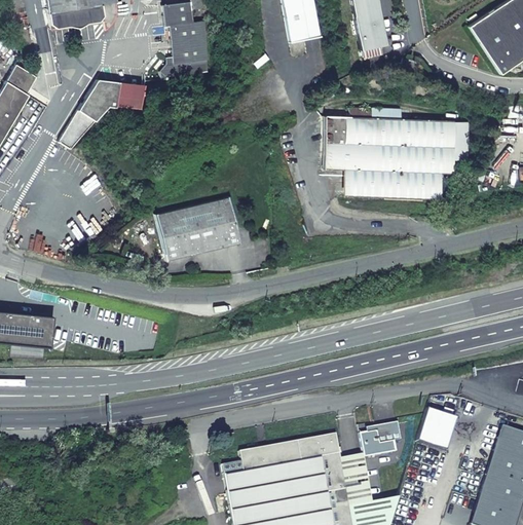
[(46,0),(51,28),(105,19),(102,2),(101,0),(46,0)]
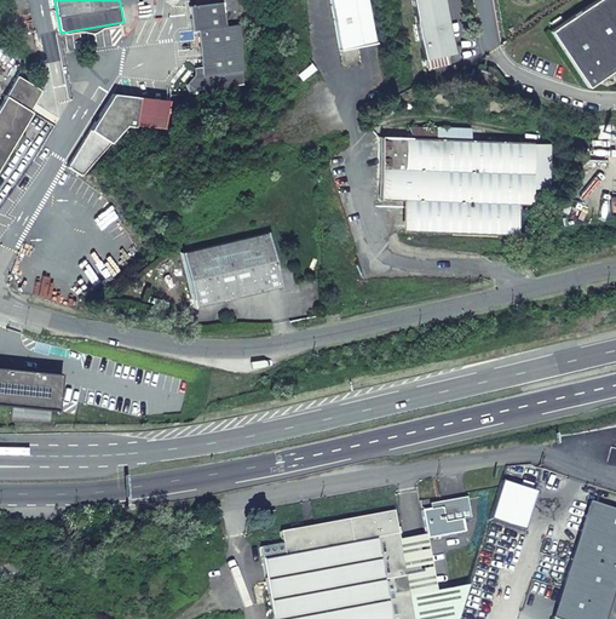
[(333,0),(344,49),(380,43),(372,0),(333,0)]
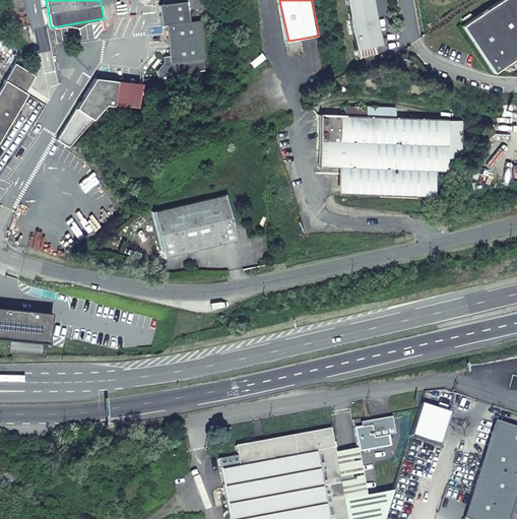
[(347,0),(358,49),(384,45),(375,0),(347,0)]
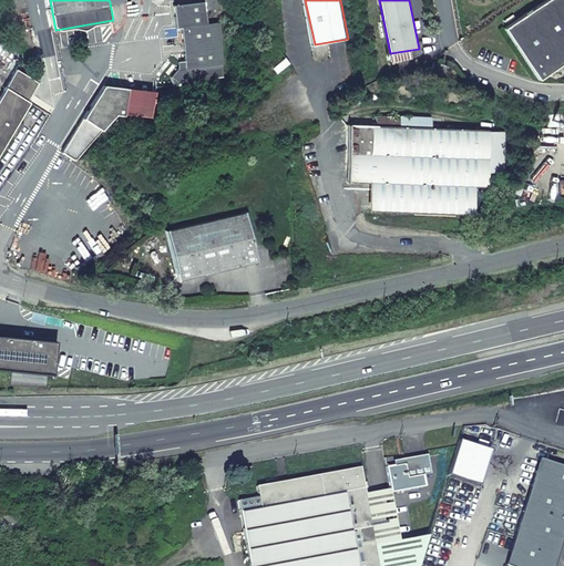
[(542,0),(504,26),(537,78),(563,59),(563,0),(542,0)]
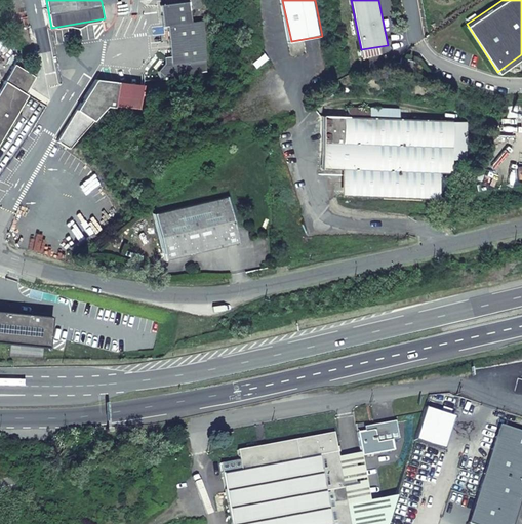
[(210,67),(205,19),(170,24),(173,54),(162,69),(169,75),(210,67)]
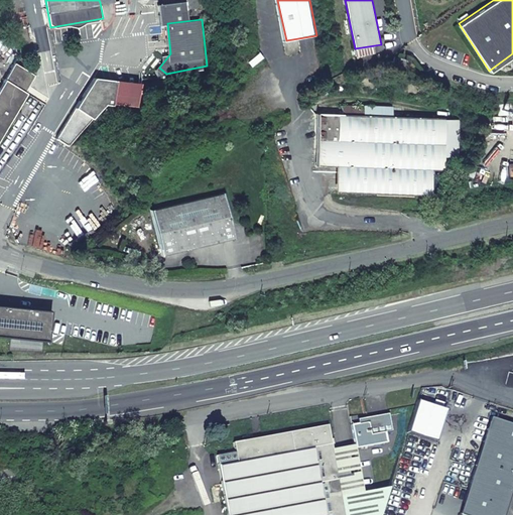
[(0,89),(0,141),(29,91),(27,90),(37,74),(16,61),(0,89)]
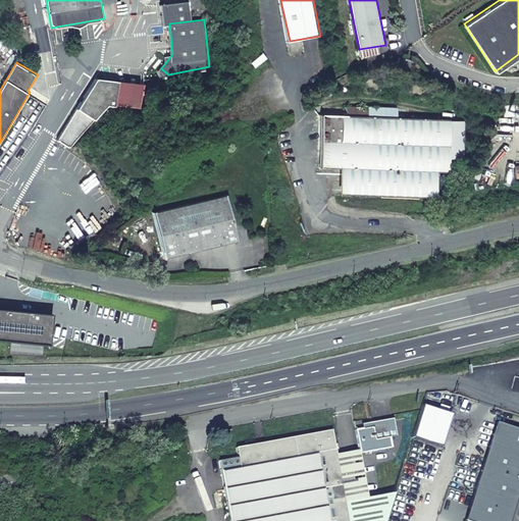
[(149,85),(97,80),(58,142),(71,151),(110,107),(147,110),(149,85)]
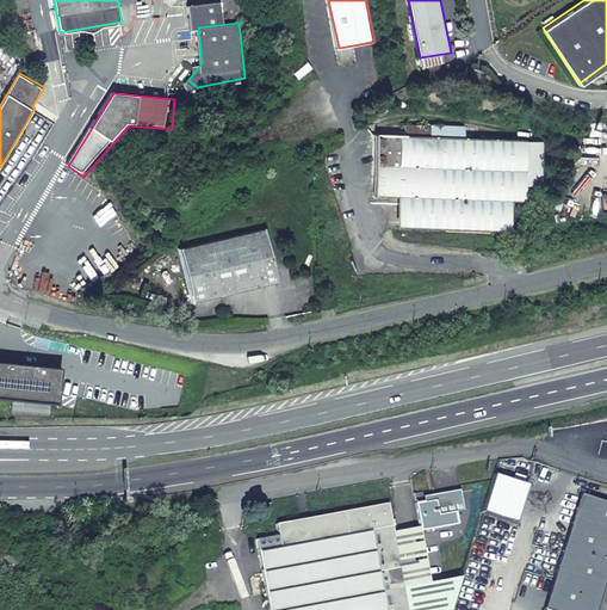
[(530,140),(379,134),(377,193),(401,193),(398,225),(513,229),(514,198),(527,198),(530,140)]
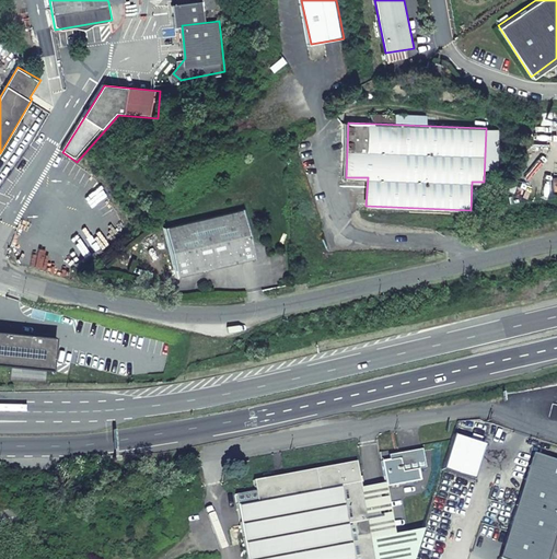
[(250,208),(169,226),(180,275),(259,257),(250,208)]
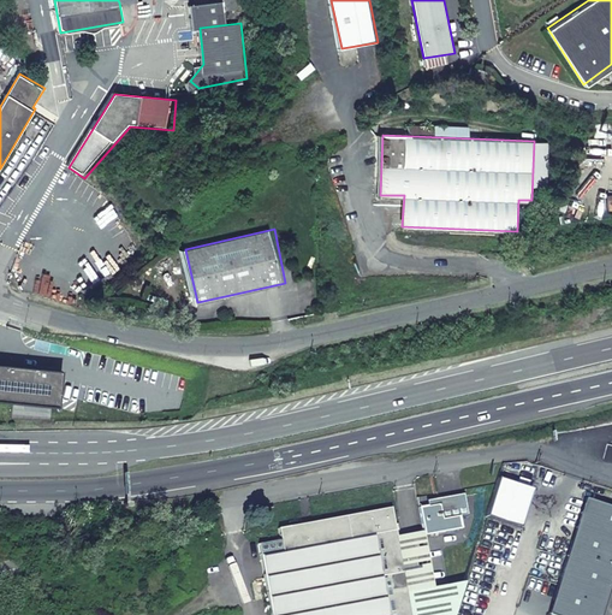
[(328,296),(331,307),(343,303),(340,294),(328,296)]
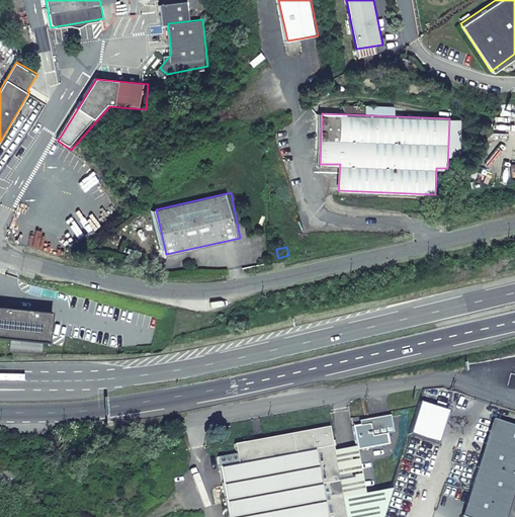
[(0,333),(53,339),(56,310),(0,304),(0,333)]
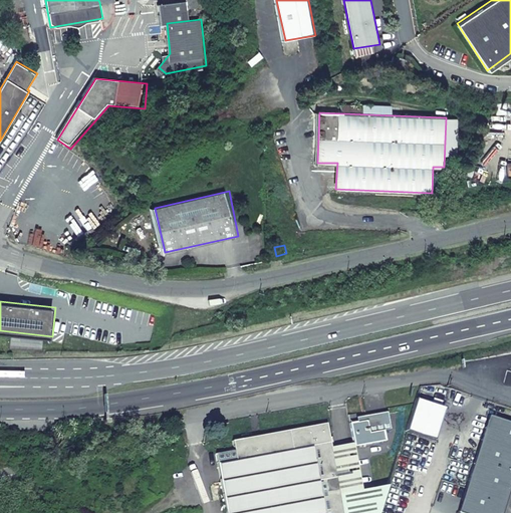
[(448,407),(419,397),(408,429),(437,438),(448,407)]
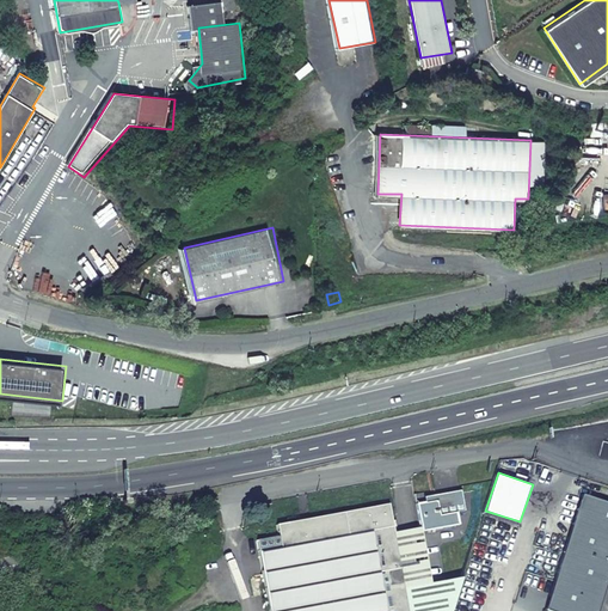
[(464,484),(418,493),(424,526),(424,530),(461,524),(459,512),(468,511),(464,484)]
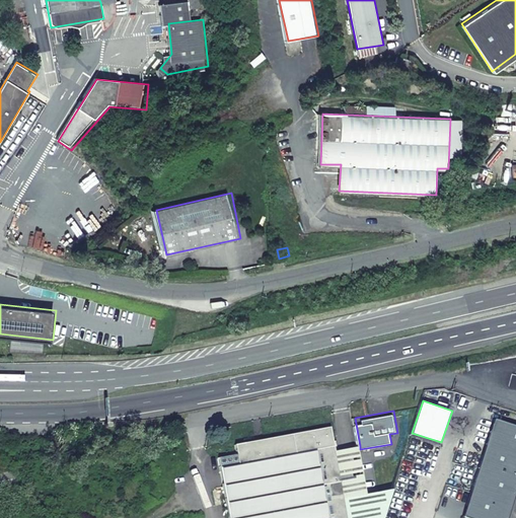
[(473,517),(515,517),(515,424),(496,418),(464,515),(473,517)]
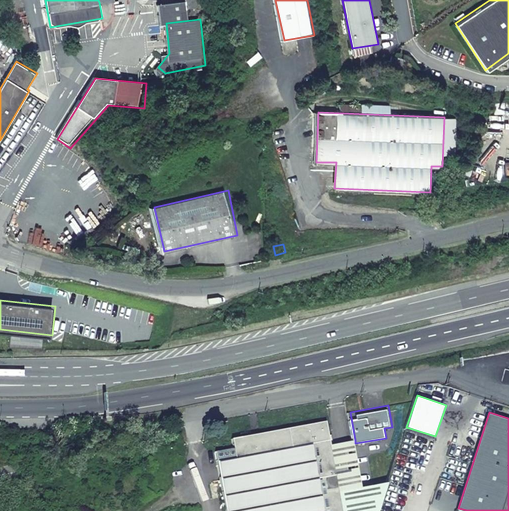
[(218,451),(229,510),(344,510),(341,490),(331,444),(327,420),(235,438),(236,448),(218,451)]
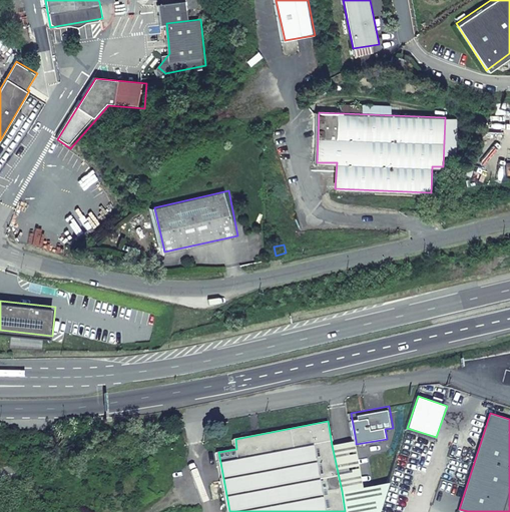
[(332,445),(342,491),(362,487),(353,441),(332,445)]
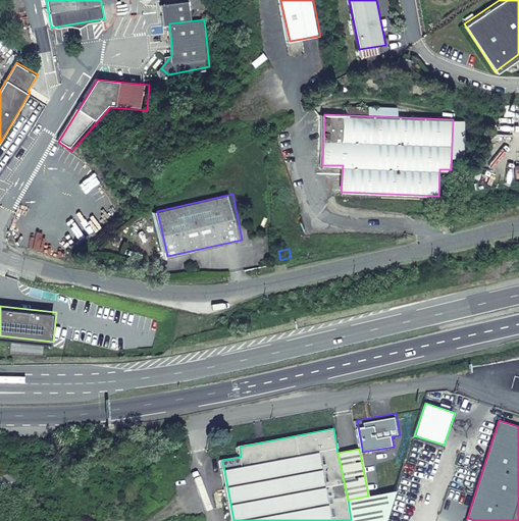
[(371,496),(362,453),(362,452),(362,449),(359,449),(368,496),(371,496)]
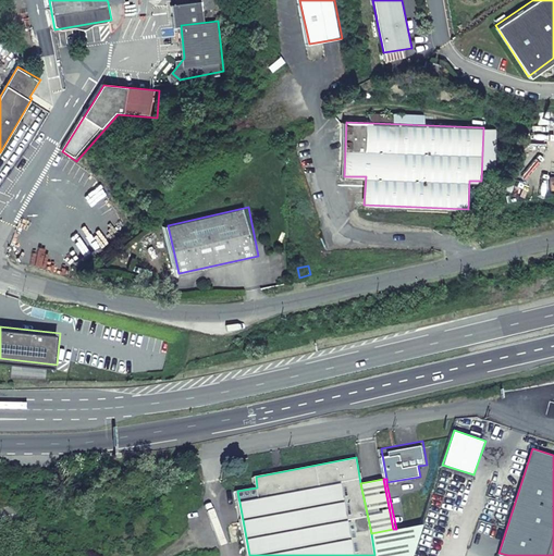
[(398,555),(414,555),(421,533),(425,523),(396,529),(393,529),(398,555)]
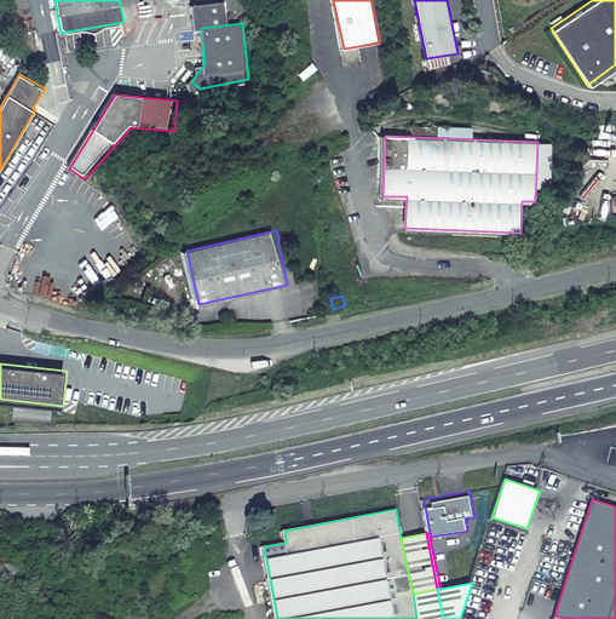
[(413,594),(416,618),(443,618),(437,589),(413,594)]
